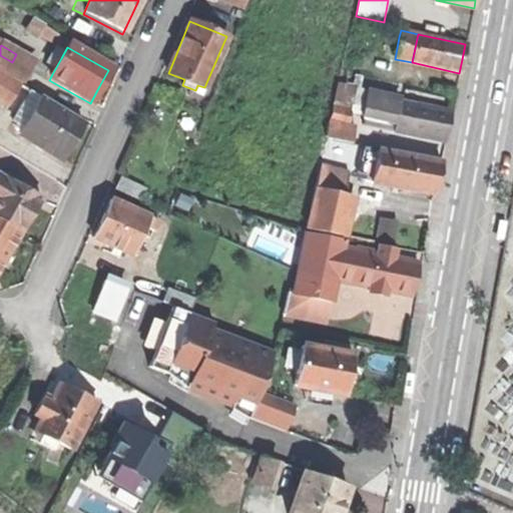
[(42,69),(52,74),(61,58),(51,53),(42,69)]
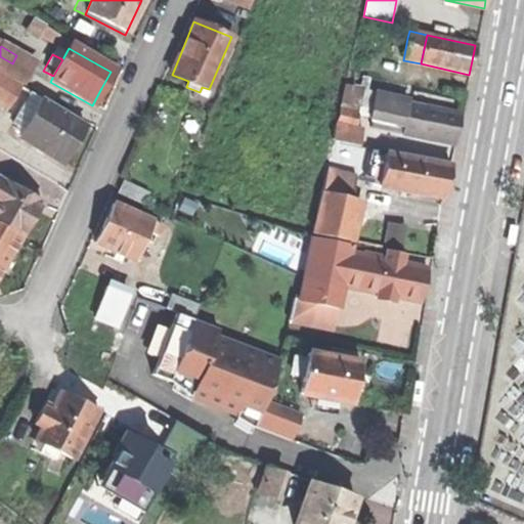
[(12,63),(3,80),(16,87),(30,63),(16,55),(12,63)]
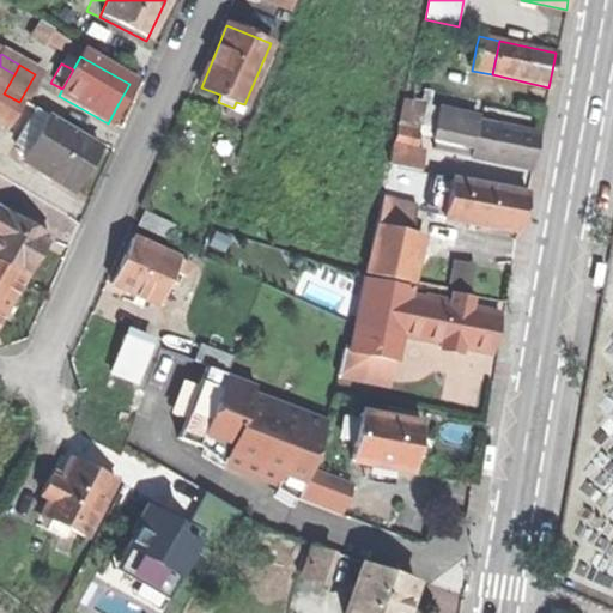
[(0,66),(0,90),(4,93),(14,74),(0,66)]
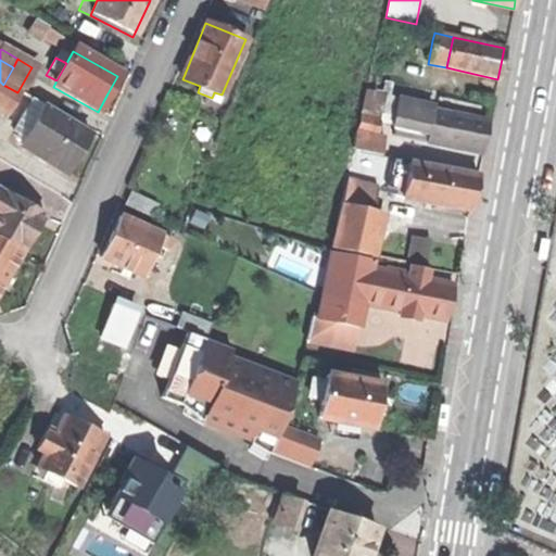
[(0,111),(7,116),(20,93),(17,92),(3,85),(0,81),(0,111)]
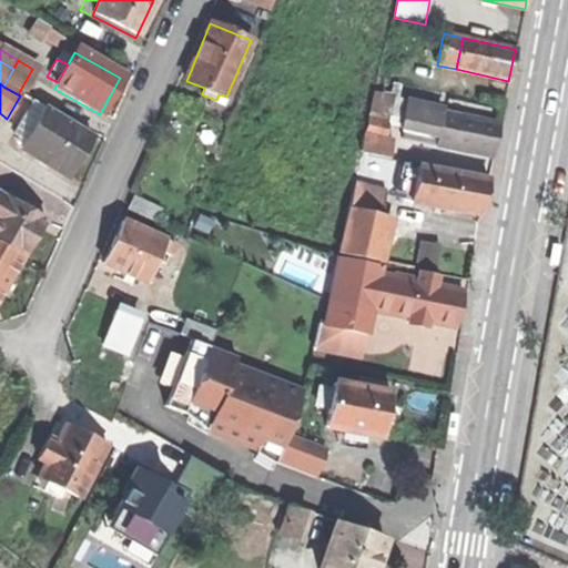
[(224,103),(226,97),(219,94),(216,100),(224,103)]
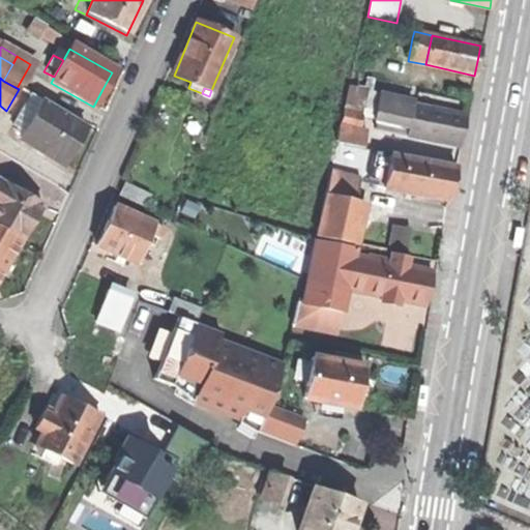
[(28,98),(22,110),(33,116),(39,105),(28,98)]
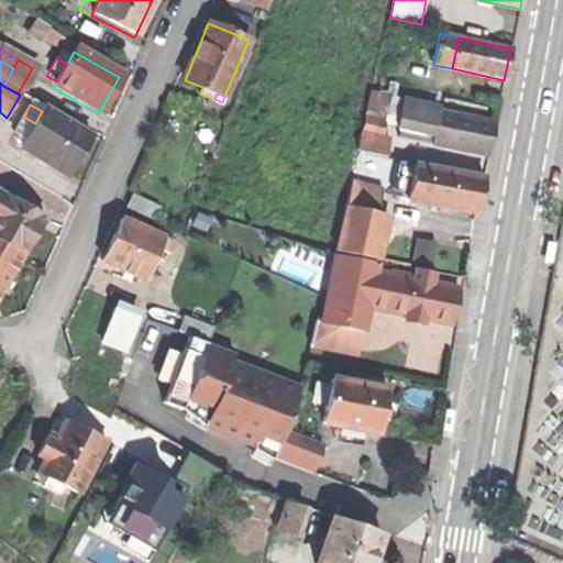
[(397,129),(434,136),(439,113),(401,106),(397,129)]
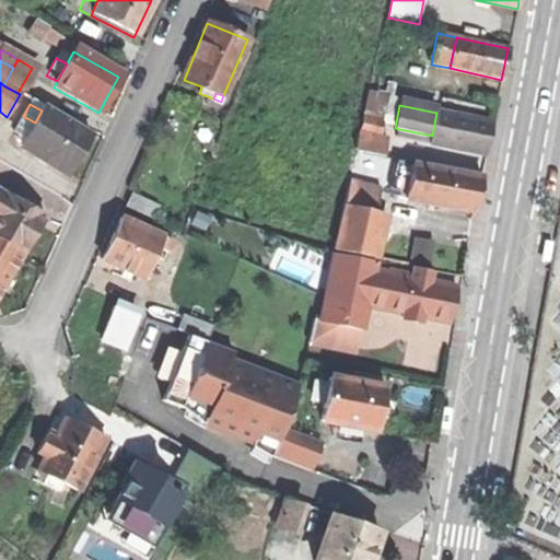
[(21,149),(65,174),(78,151),(86,136),(42,111),(35,123),(24,142),(21,149)]
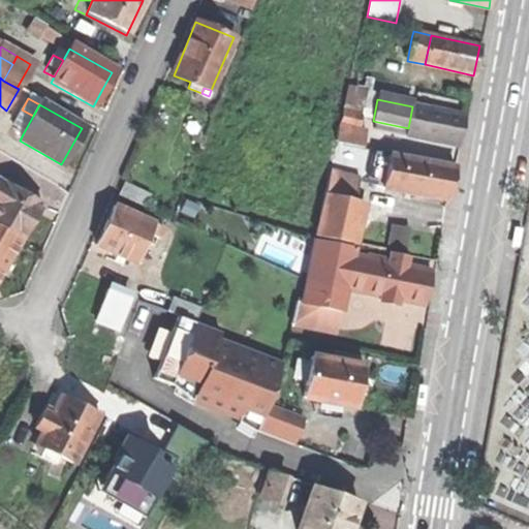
[(406,135),(459,146),(462,129),(465,116),(412,106),(408,128),(406,135)]
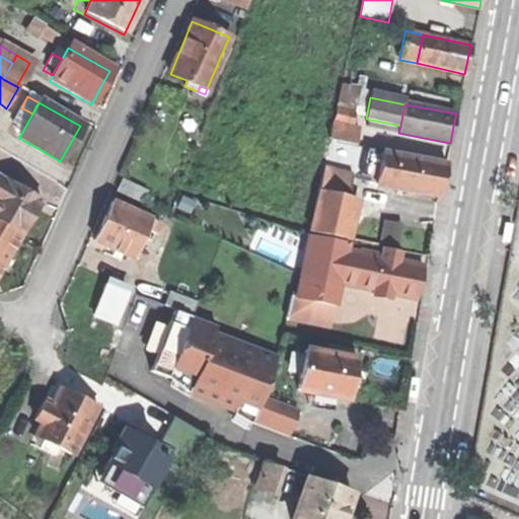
[(11,126),(22,132),(32,114),(21,107),(11,126)]
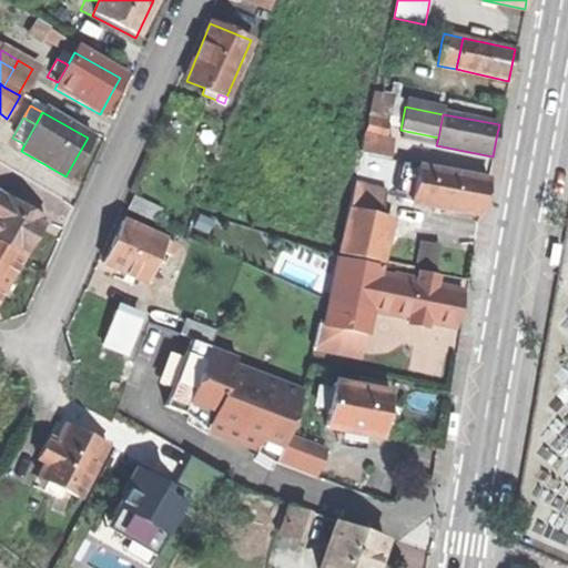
[(363,153),(391,159),(395,140),(366,134),(363,153)]
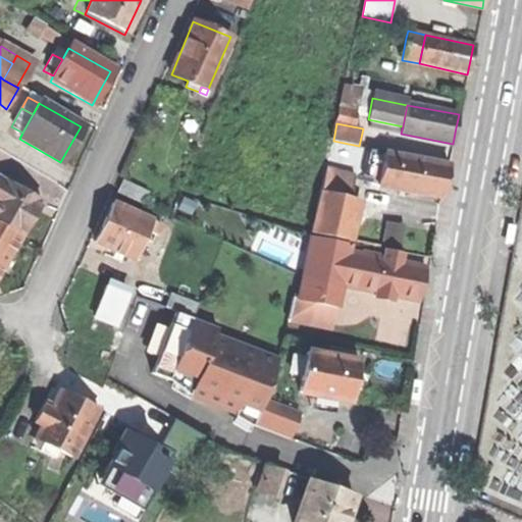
[(362,176),(378,179),(384,152),(384,151),(368,147),(362,176)]
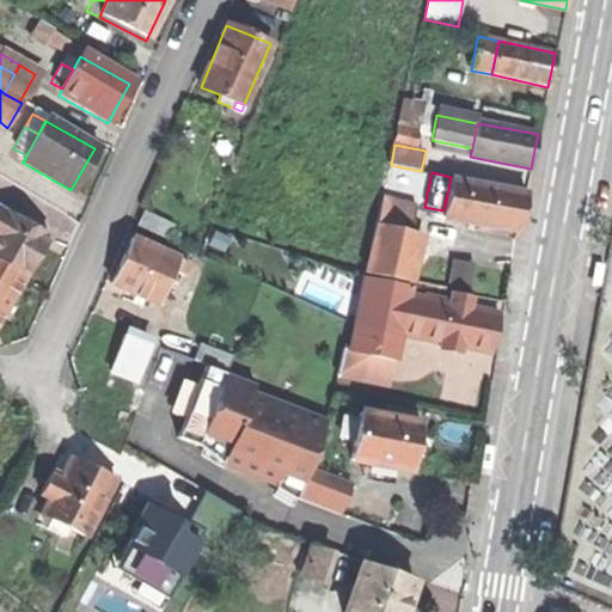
[(485,226),(516,233),(521,212),(525,194),(451,178),(444,210),(442,216),(475,224),(485,226)]
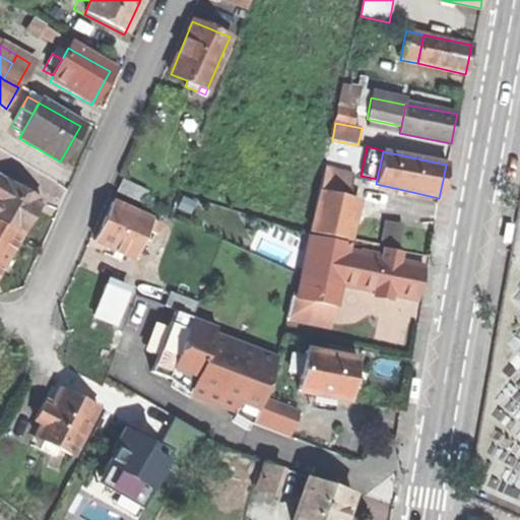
[(324,170),(320,191),(347,197),(352,176),(324,170)]
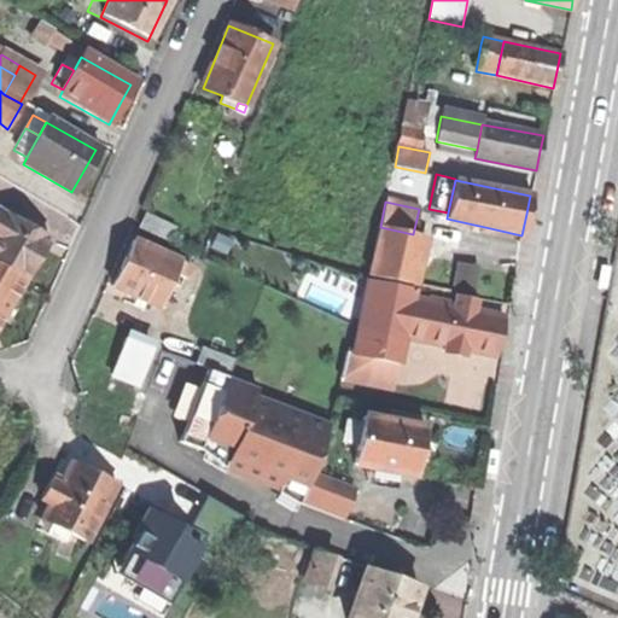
[(427,214),(447,219),(448,213),(429,209),(427,214)]
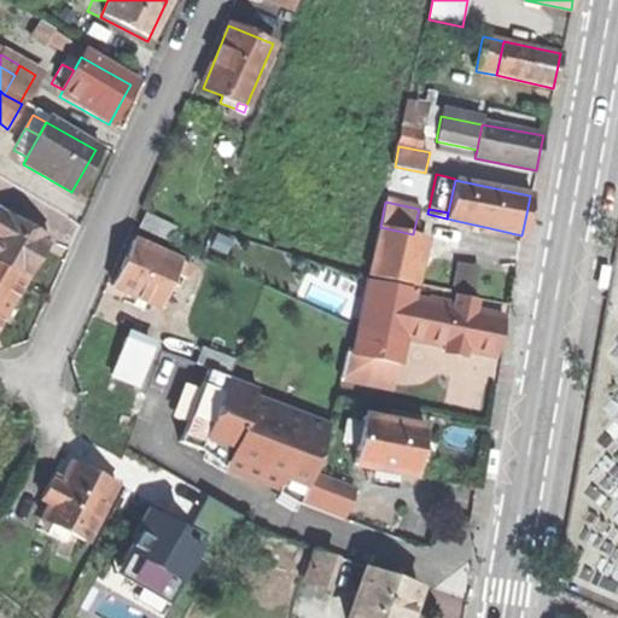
[(140,228),(170,240),(176,226),(146,213),(140,228)]
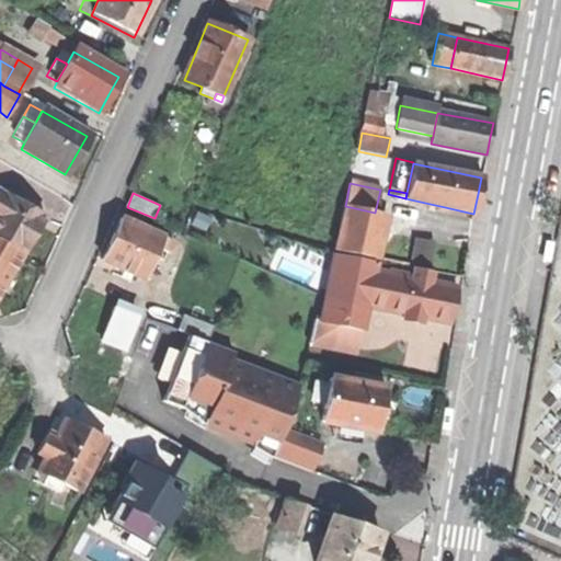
[(0,244),(21,256),(31,240),(42,221),(2,198),(0,201),(0,244)]
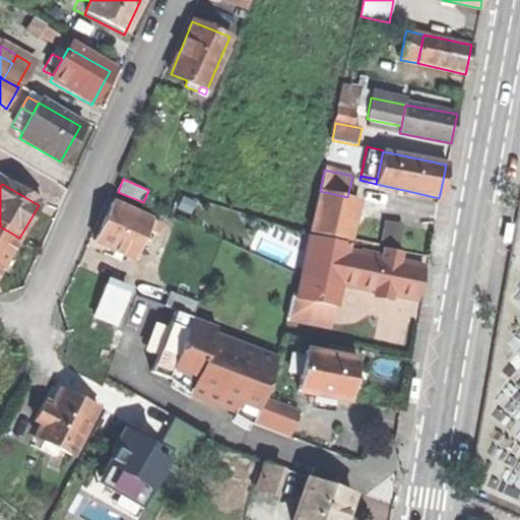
[(311,232),(346,240),(354,199),(347,197),(320,191),(311,232)]
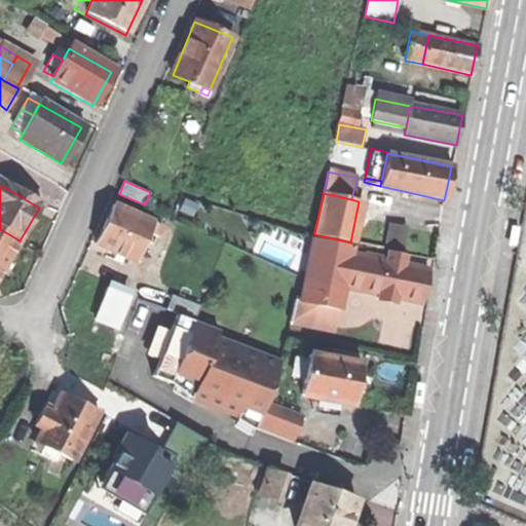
[(123,256),(137,261),(149,232),(158,236),(162,226),(114,204),(105,224),(97,243),(116,253),(123,256)]
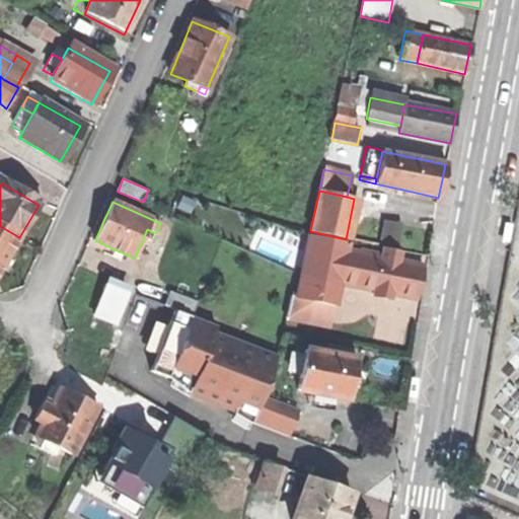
[(379,247),(381,247),(396,250),(401,224),(384,221),(379,247)]
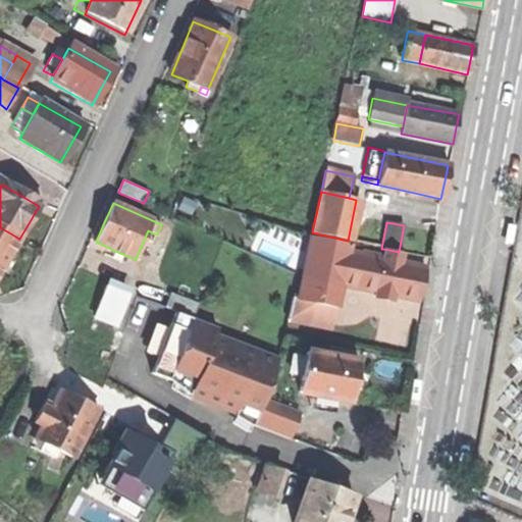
[(0,272),(5,264),(19,239),(0,227),(0,272)]
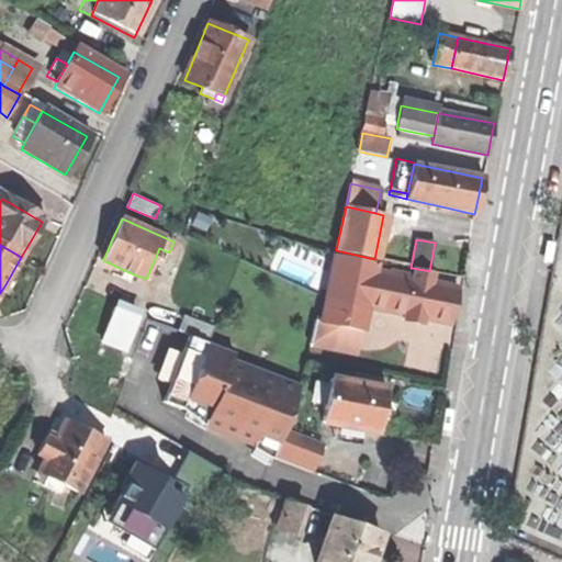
[(360,329),(366,306),(372,271),(374,262),(336,255),(322,322),(360,329)]
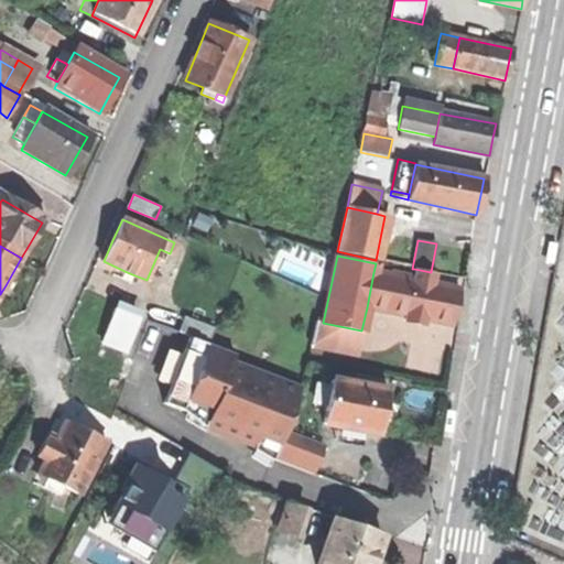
[(414,269),(412,281),(431,284),(433,273),(431,272),(414,269)]
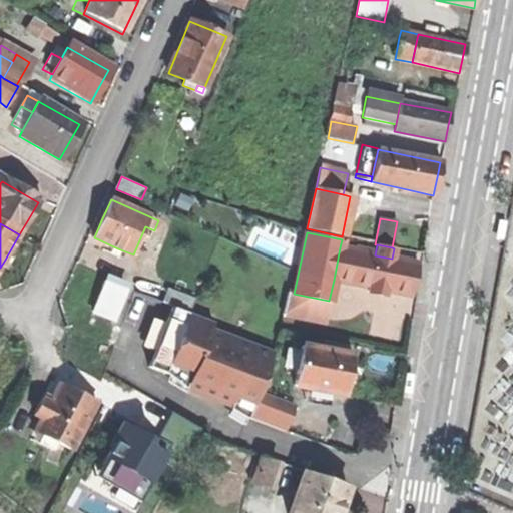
[(117,257),(120,249),(113,246),(110,253),(117,257)]
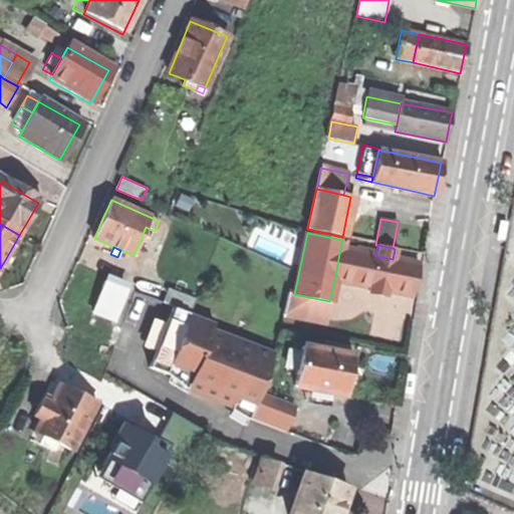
[(334,280),(354,284),(360,253),(340,248),(334,280)]
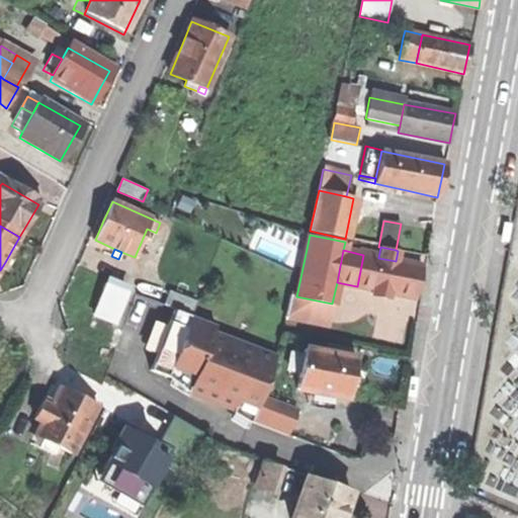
[(389,292),(415,297),(418,282),(421,266),(396,261),(378,258),(363,255),(357,286),(373,289),(389,292)]
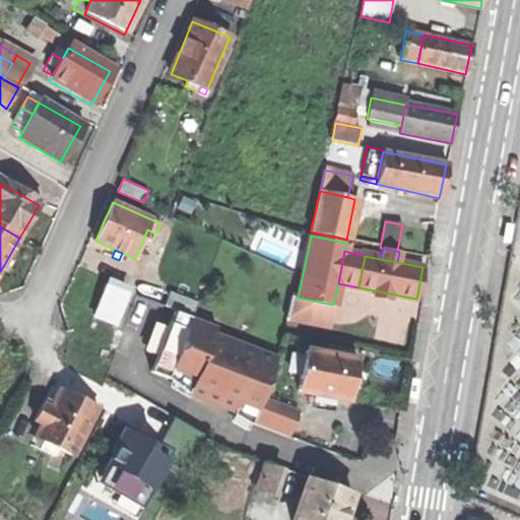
[(93,315),(116,323),(126,293),(104,285),(93,315)]
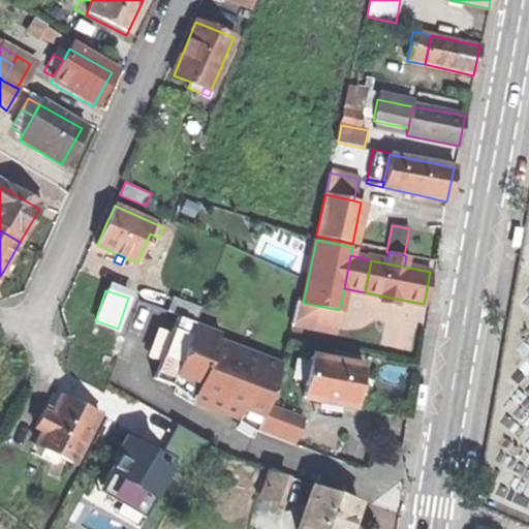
[(166,310),(195,320),(200,306),(172,296),(166,310)]
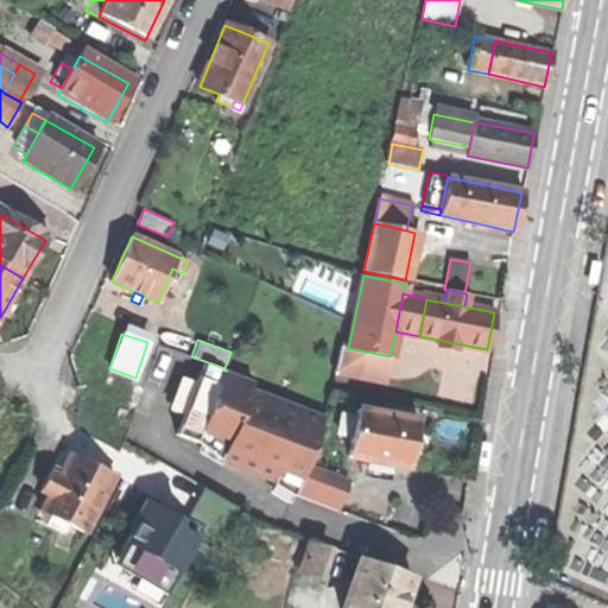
[(455,350),(456,343),(438,340),(437,347),(455,350)]
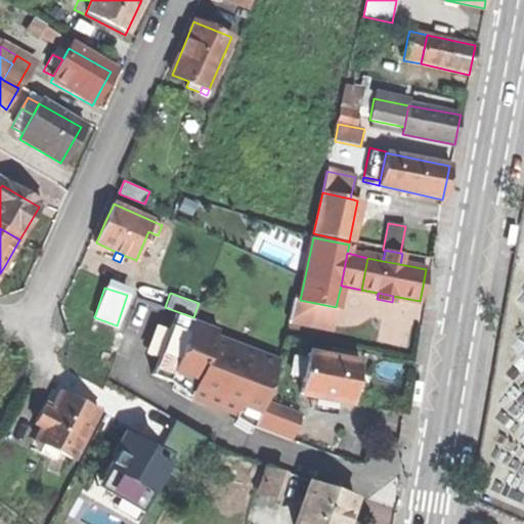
[(251,424),(290,439),(293,431),(297,419),(260,404),(277,359),(213,335),(216,329),(174,313),(151,373),(173,382),(175,378),(193,385),(189,396),(235,413),(236,410),(254,417),(251,424)]
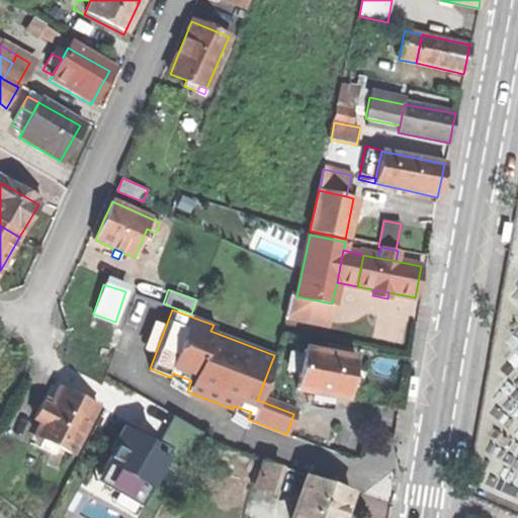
[(328,395),(346,398),(350,377),(353,358),(303,349),(295,389),(319,393),(328,395)]
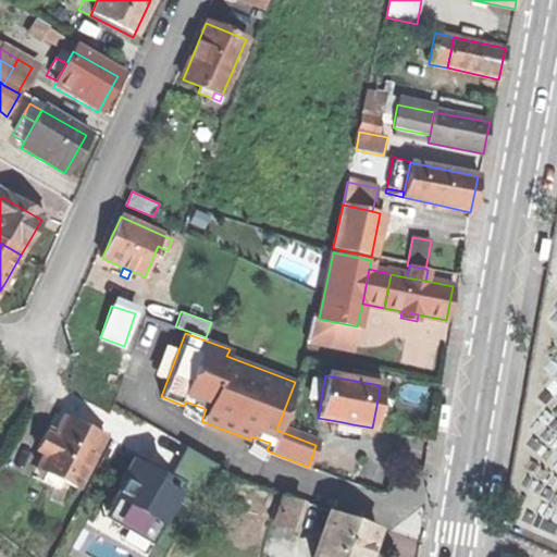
[(63,480),(81,489),(107,437),(86,426),(65,417),(56,435),(48,432),(39,449),(46,453),(39,468),(48,472),(44,481),(59,489),(63,480)]
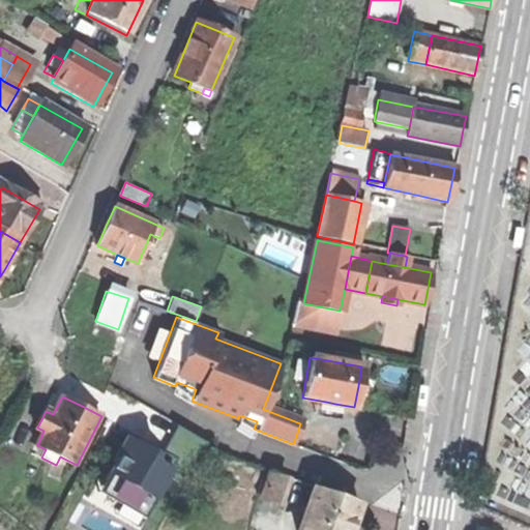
[(334,410),(335,404),(326,402),(325,409),(334,410)]
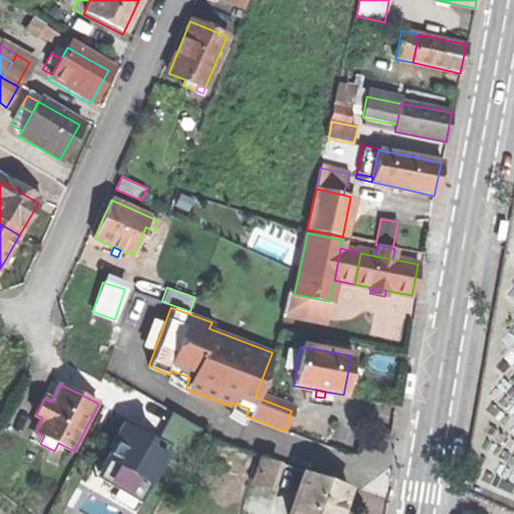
[(168,445),(118,417),(86,474),(136,501),(168,445)]
